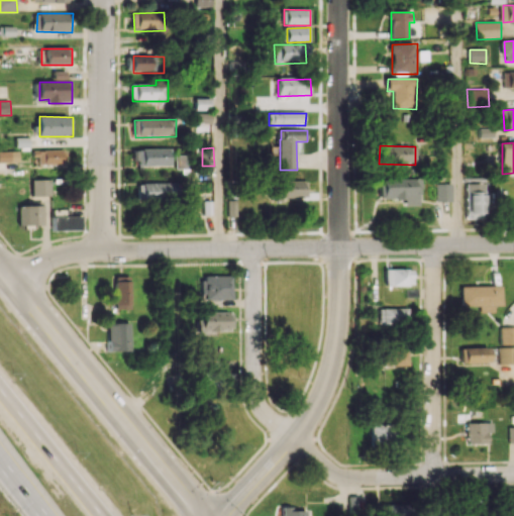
[(136,167),(175,166),(175,149),(136,149),(136,167)]
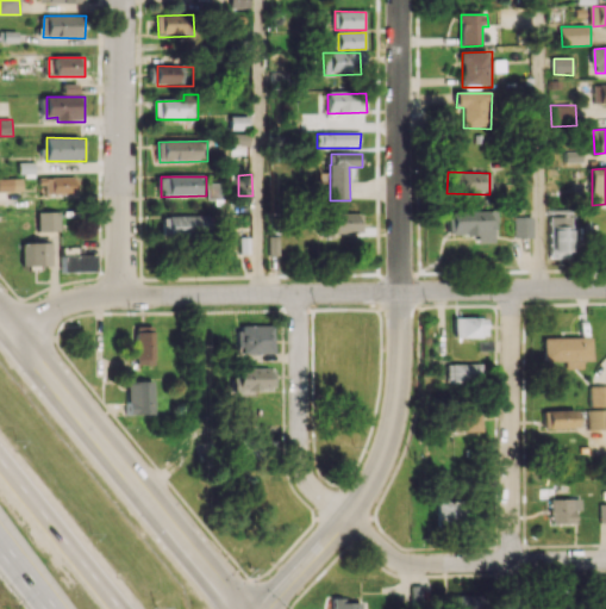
[(81,196),(81,178),(44,178),(45,197),(81,196)]
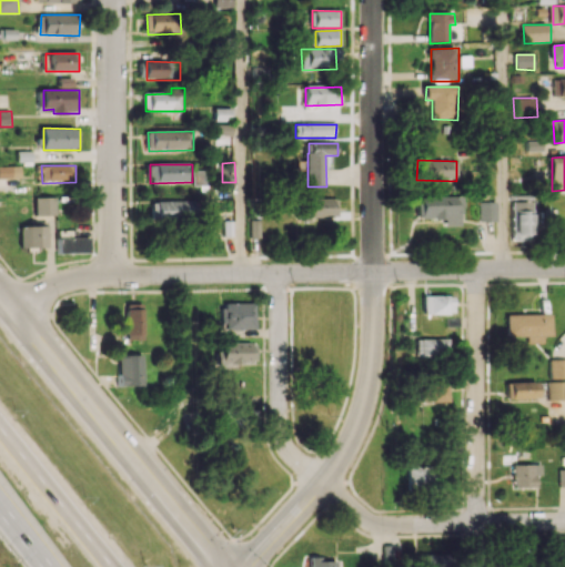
[(23,166),(0,166),(0,179),(23,179),(23,166)]
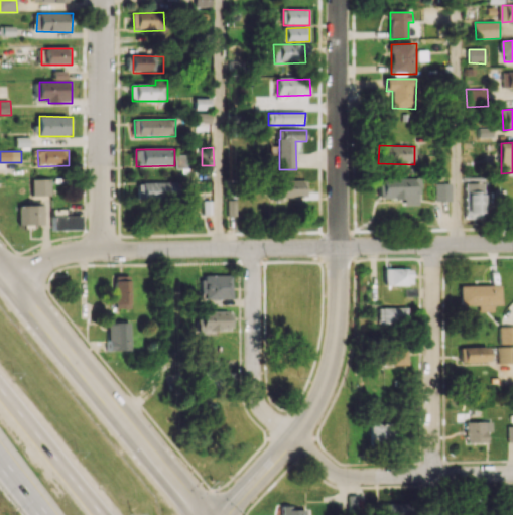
[(191,169),(191,155),(177,156),(177,169),(191,169)]
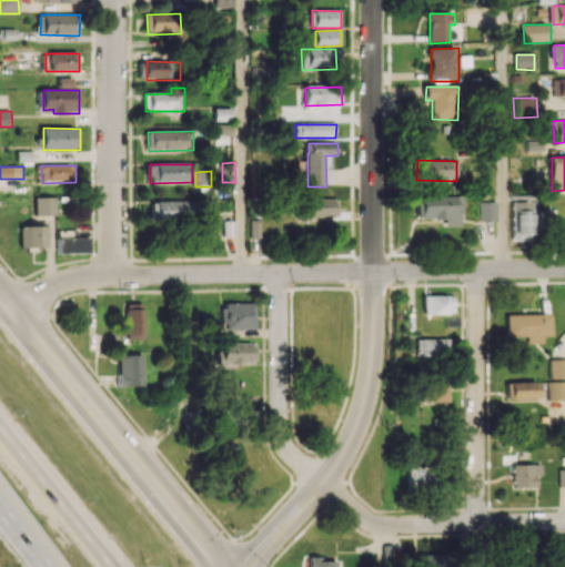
[(58,198),(37,198),(38,216),(58,216),(58,198)]
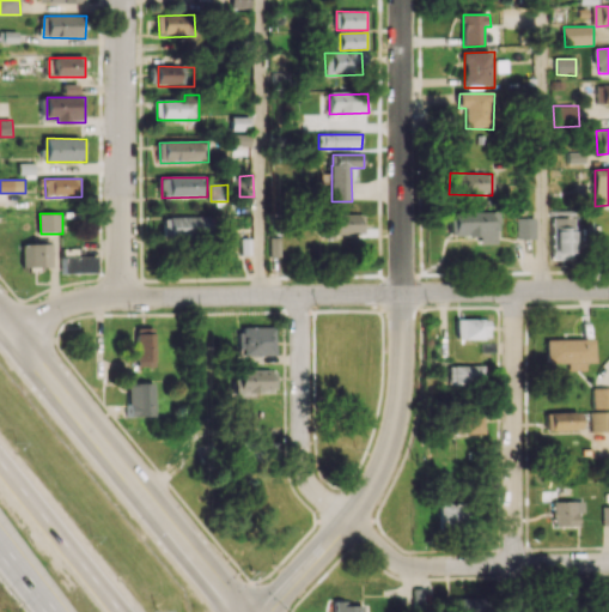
[(497,244),(495,213),(448,213),(448,237),(477,237),(479,244),(497,244)]
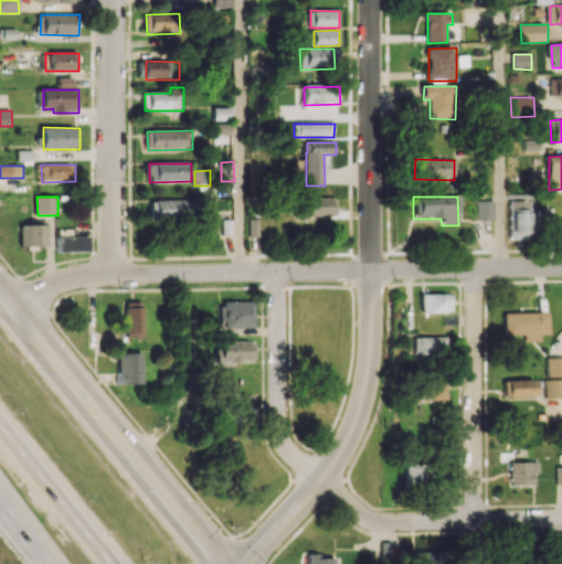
[(337,199),(308,198),(308,209),(303,209),(303,219),(337,219),(337,199)]
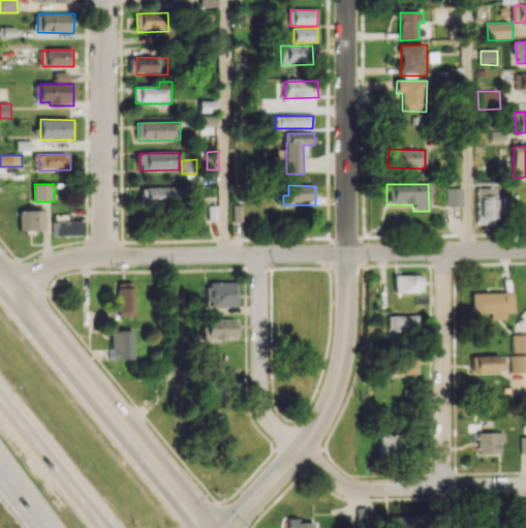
[(144,188),(145,208),(184,207),(184,187),(144,188)]
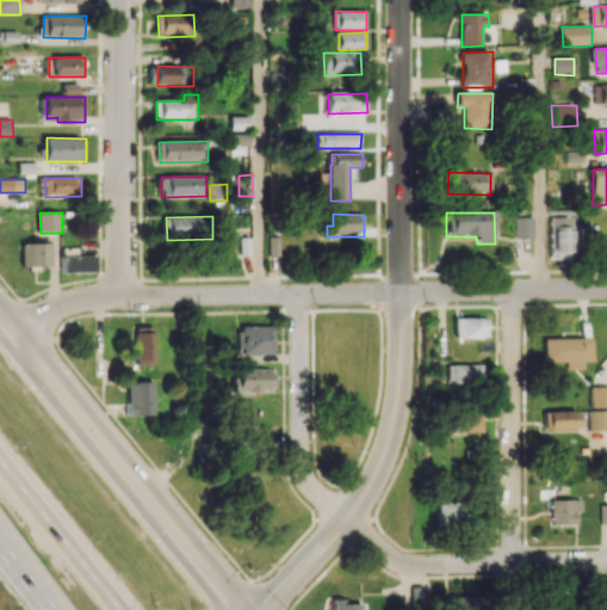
[(534,219),(516,219),(515,239),(534,239),(534,219)]
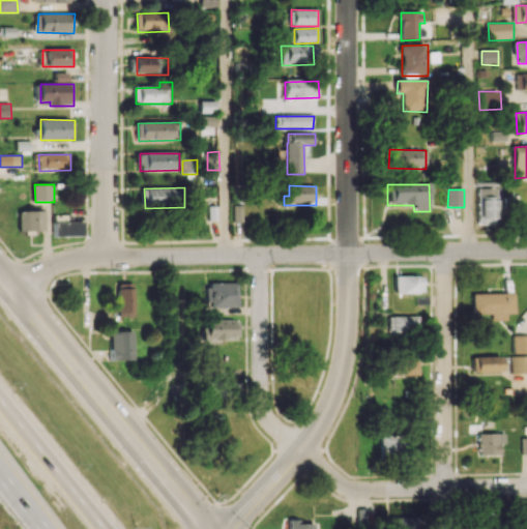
[(246,206),(237,206),(236,223),(245,224),(246,206)]
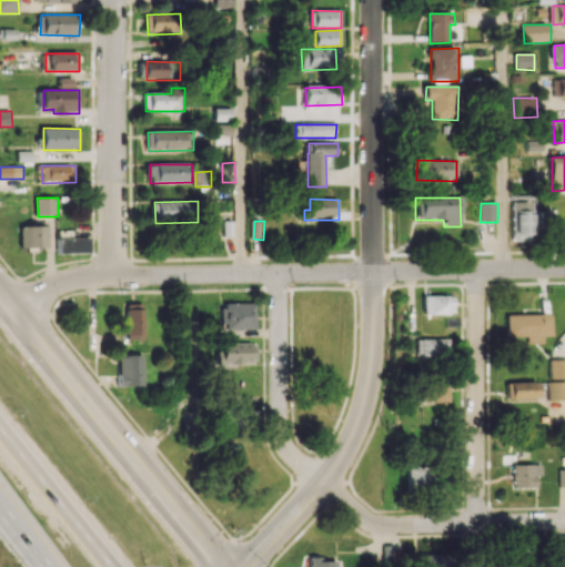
[(22,249),(50,249),(50,228),(22,226),(22,249)]
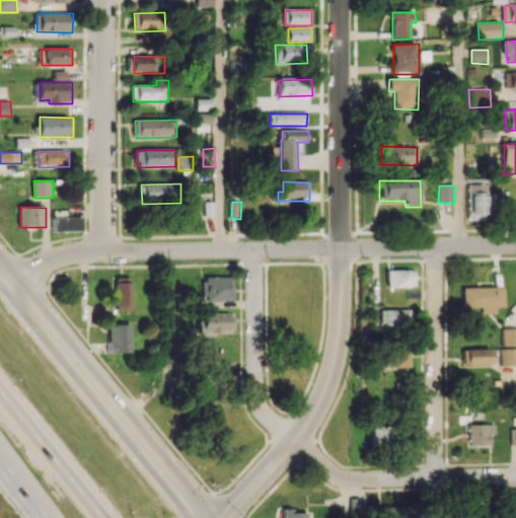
[(82,232),(82,218),(54,218),(54,231),(82,232)]
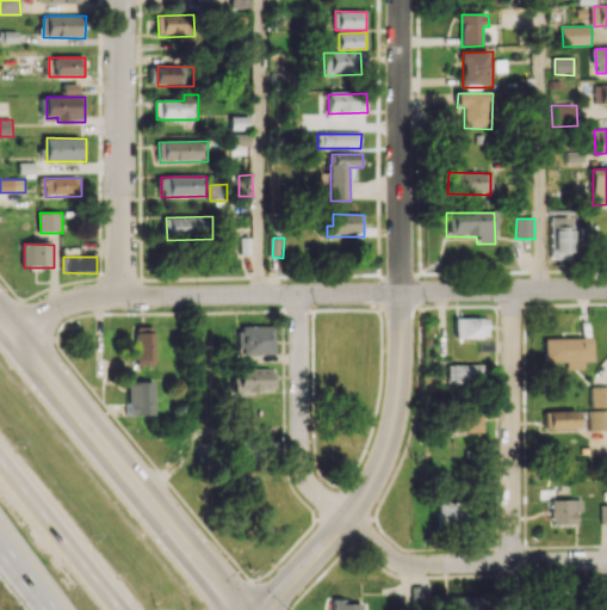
[(456,319),(456,339),(488,339),(488,319),(456,319)]
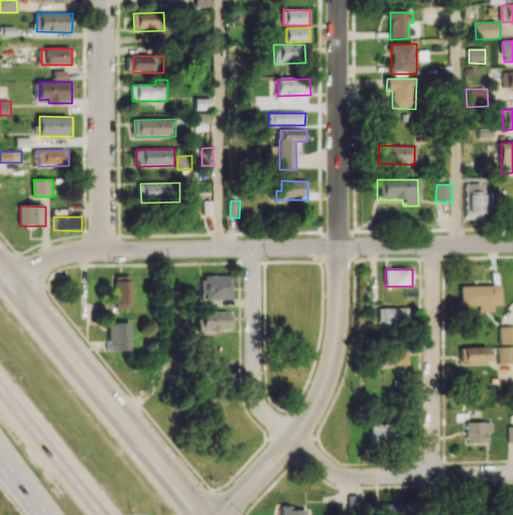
[(234,299),(234,275),(203,276),(204,300),(234,299)]
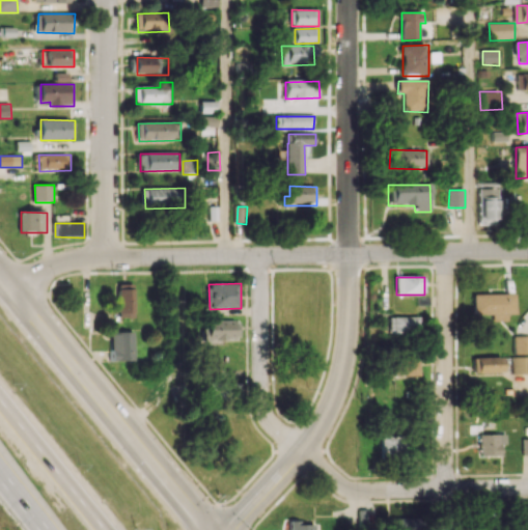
[(137,285),(120,284),(119,318),(136,318),(137,285)]
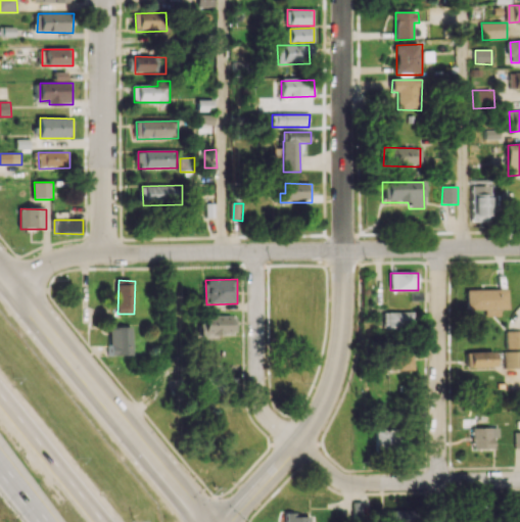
[(468,311),(488,310),(488,317),(507,317),(507,290),(468,290),(468,311)]
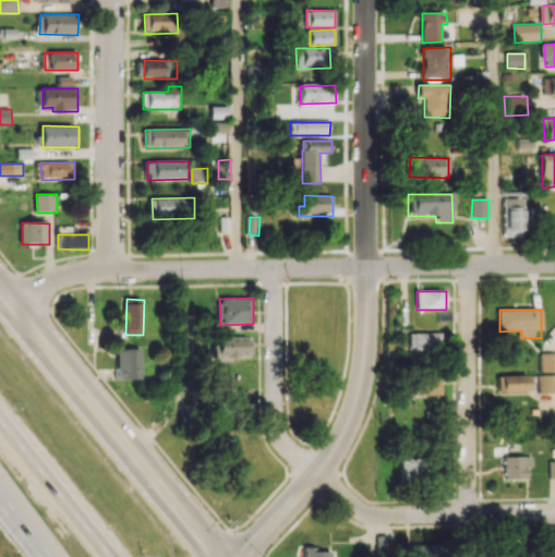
[(410,351),(439,352),(441,334),(410,333),(410,351)]
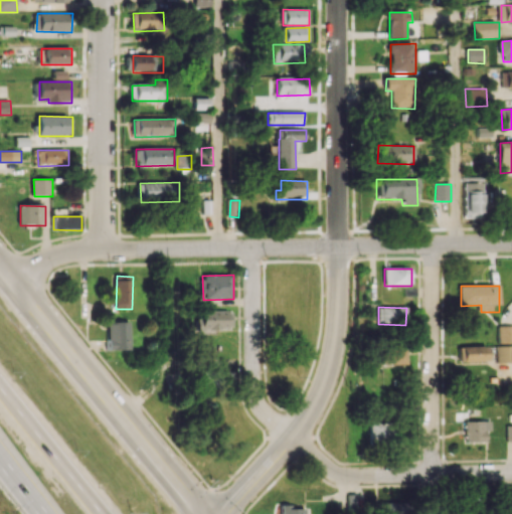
[(234,330),(234,311),(198,312),(199,331),(234,330)]
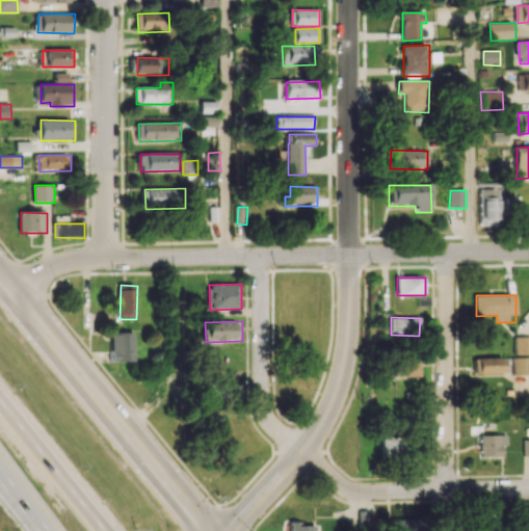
[(136,334),(112,334),(113,363),(136,363),(136,334)]
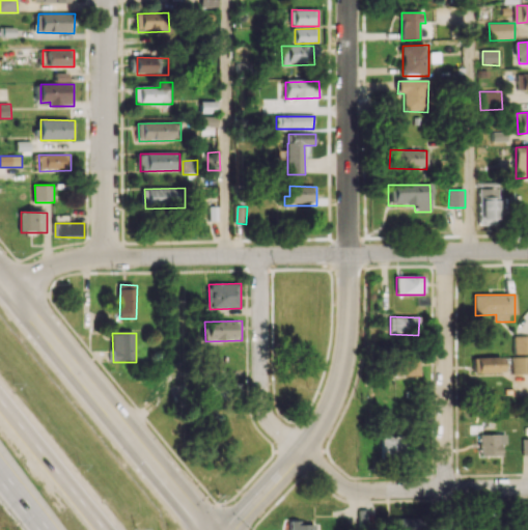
[(527,336),(517,337),(516,355),(527,355),(527,336)]
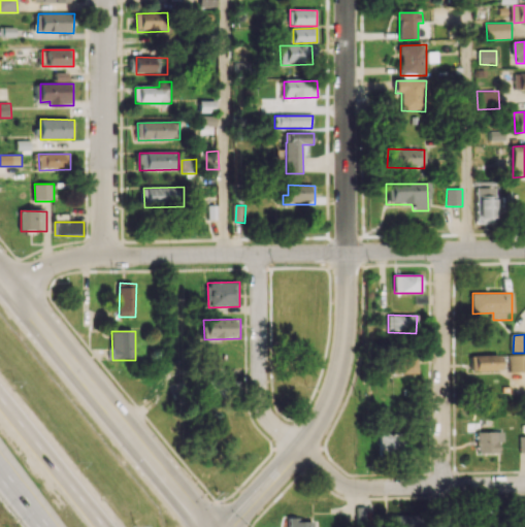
[(524,354),(512,355),(513,372),(524,372),(524,354)]
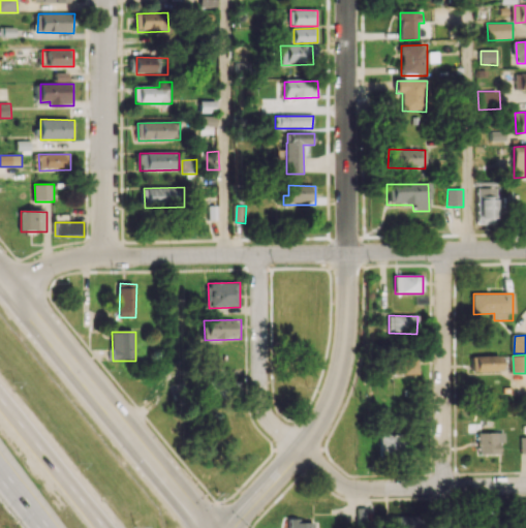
[(501,355),(473,356),(473,373),(502,372),(501,355)]
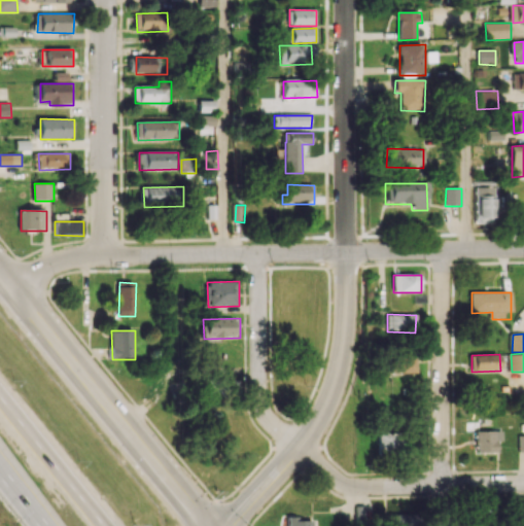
[(416,376),(417,356),(402,356),(400,376),(416,376)]
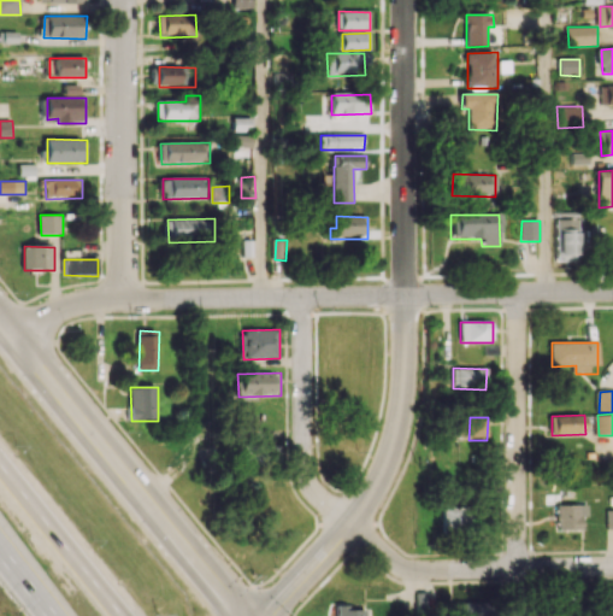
[(559,531),(584,531),(584,517),(590,517),(590,505),(559,505),(559,531)]
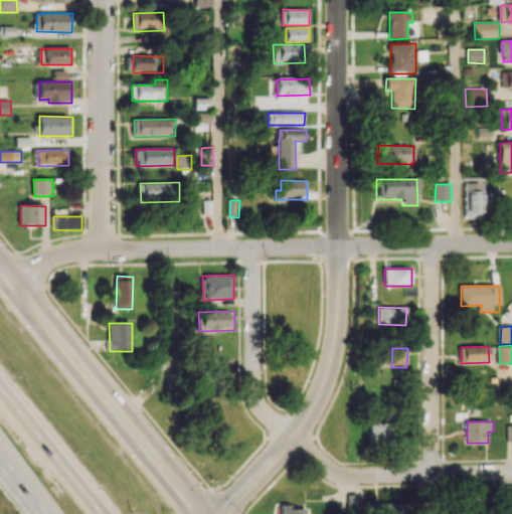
[(372,443),(395,443),(395,422),(372,423),(372,443)]
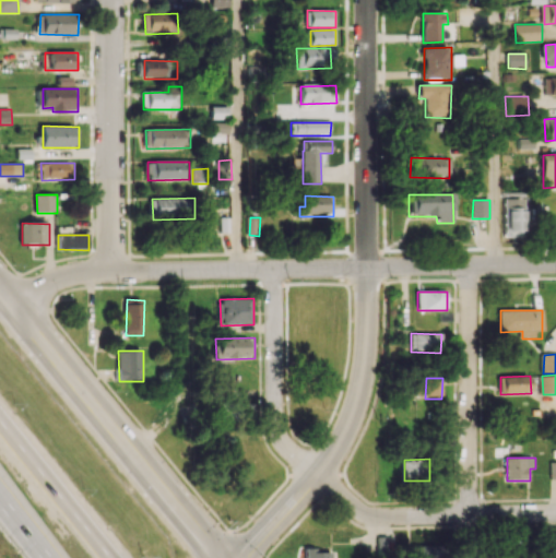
[(444,557),(445,546),(414,545),(413,557),(444,557)]
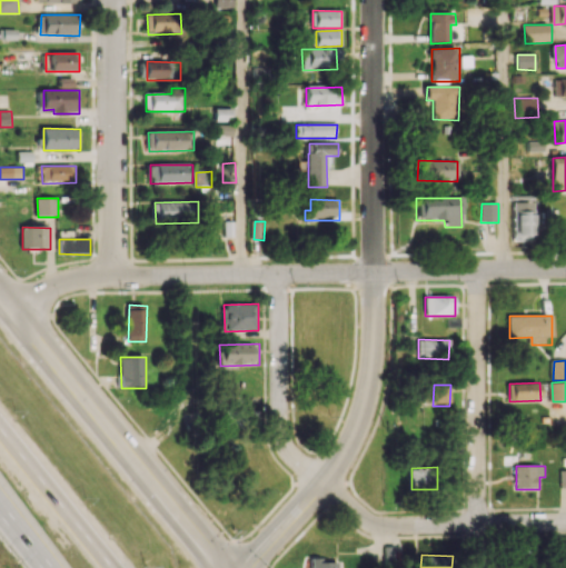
[(339,567),(339,562),(324,562),(324,558),(314,558),(313,567),(339,567)]
